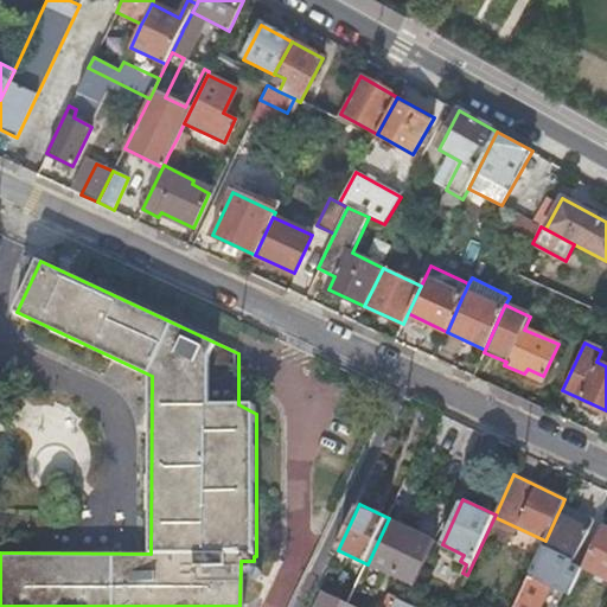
[(582,515),(562,505),(557,515),(579,524),(582,515)]
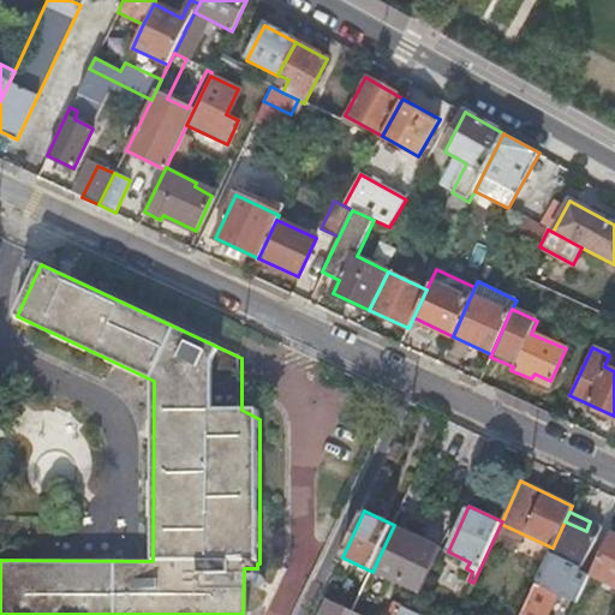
[(598,537),(602,527),(590,521),(586,531),(565,521),(553,548),(549,554),(567,561),(583,569),(598,537)]
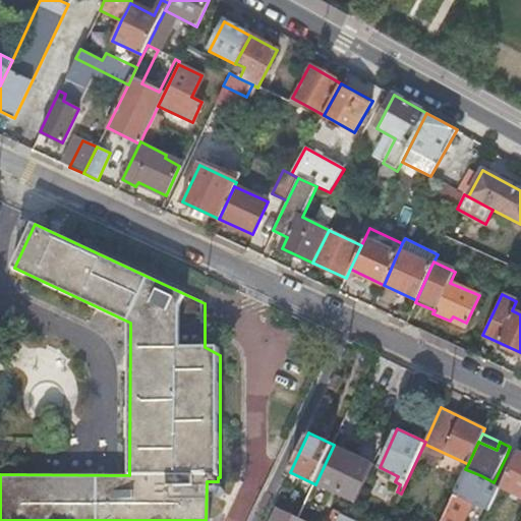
[(374,464),(334,445),(315,484),(356,504),(374,464)]
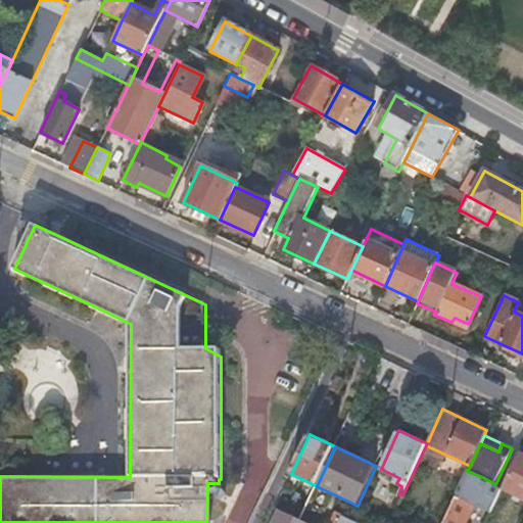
[(522,456),(518,454),(503,487),(502,488),(522,498),(522,456)]
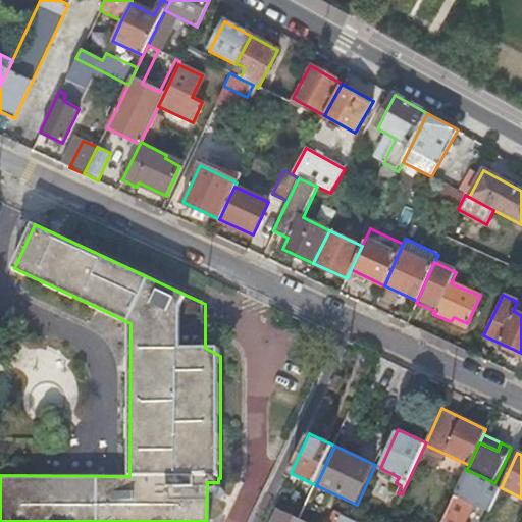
[(461,521),(462,521),(460,521),(469,501),(490,511),(501,487),(502,486),(494,483),(481,476),(466,470),(441,521),(461,521)]
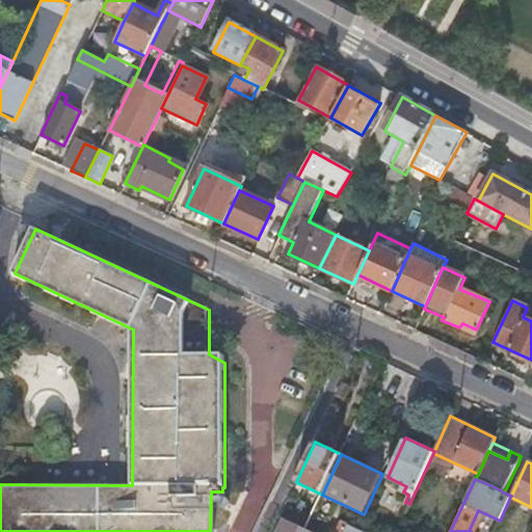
[(310,531),(304,529),(283,520),(276,531),(310,531)]
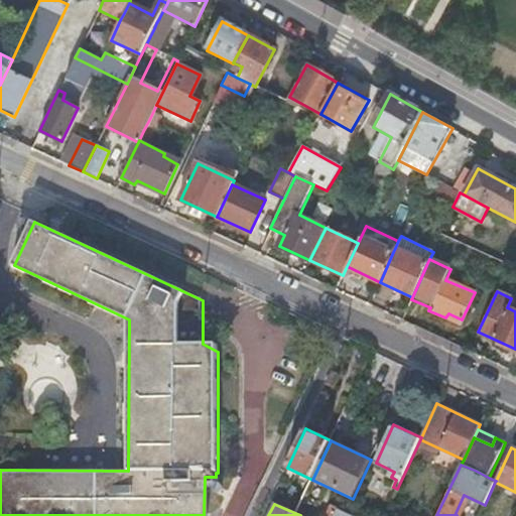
[(326,504),(319,515),(334,515),(338,509),(326,504)]
